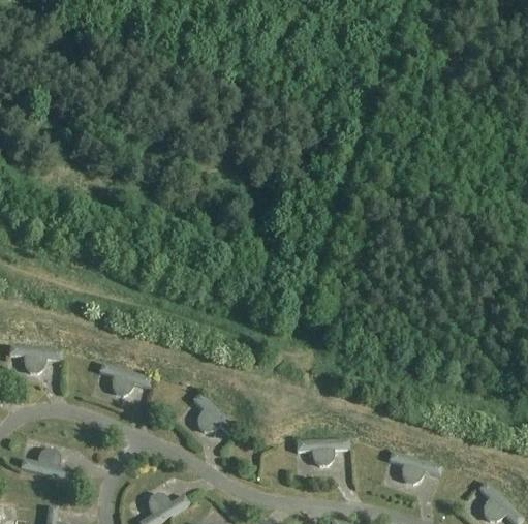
[(59,362),(60,350),(7,346),(7,357),(22,358),(22,363),(23,369),(28,374),(35,375),(40,371),(43,366),(44,360),(59,362)]
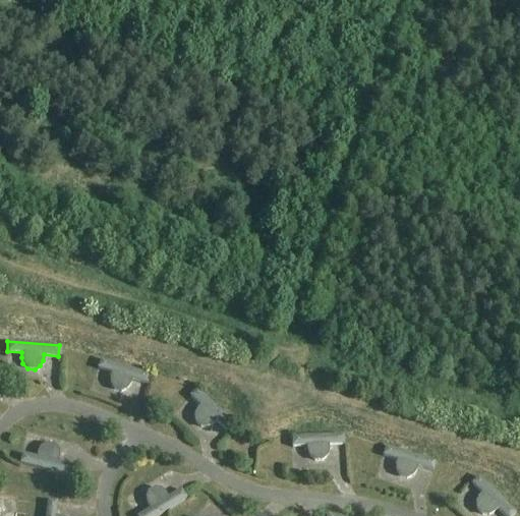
[(147,382),(151,371),(101,355),(98,365),(112,369),(110,375),(110,381),(114,387),(121,389),(127,387),(130,383),(132,377),(147,382)]
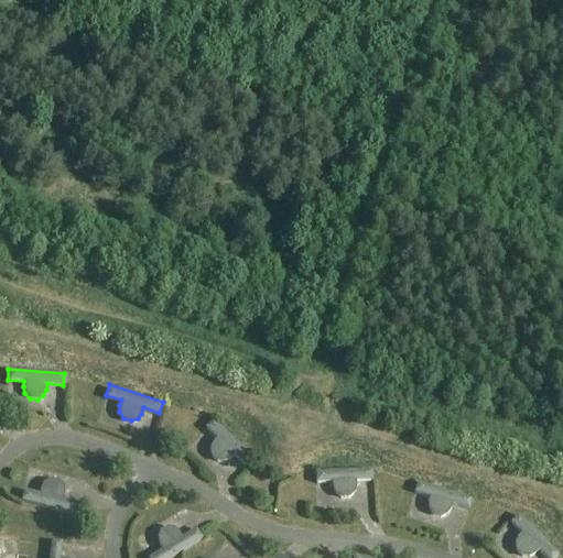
[(253,456),(213,417),(206,425),(217,436),(214,439),(210,446),(210,453),(217,459),(225,460),(231,456),(235,452),(247,463),(253,456)]
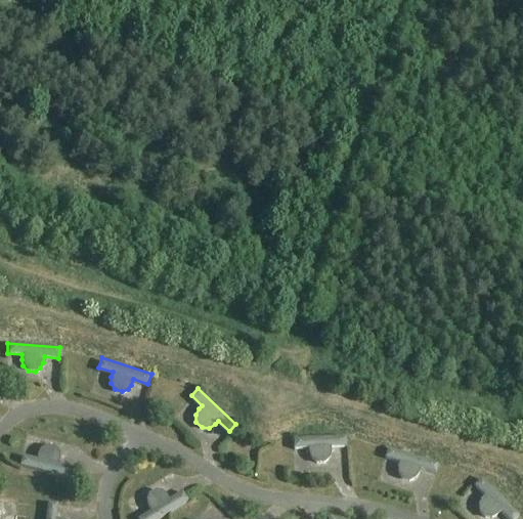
[(346,445),(345,434),(294,436),(294,447),(308,446),(309,451),(311,458),(316,462),(324,461),(330,457),(331,450),(332,445),(346,445)]
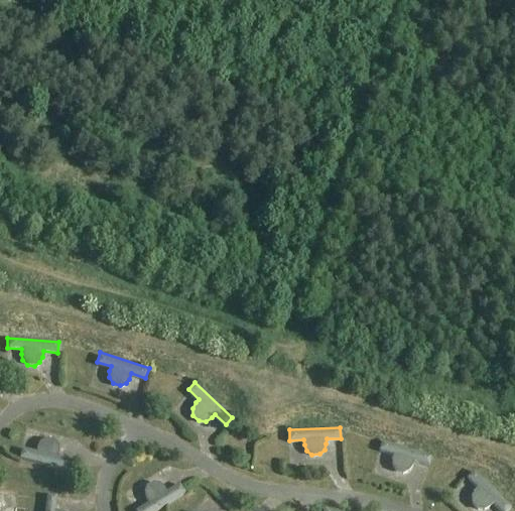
[(58,455),(59,451),(58,443),(54,438),(46,436),(40,440),(37,445),(35,451),(22,448),(20,457),(70,469),(73,458),(58,455)]
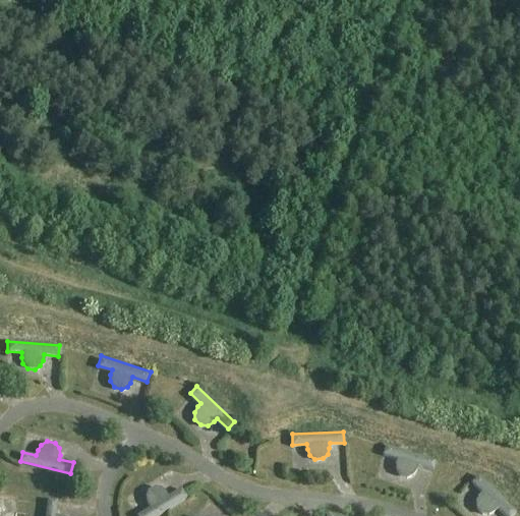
[(432,469),(436,458),(386,443),(383,453),(397,458),(396,462),(396,468),(399,474),(406,476),(413,474),(416,469),(418,464),(432,469)]
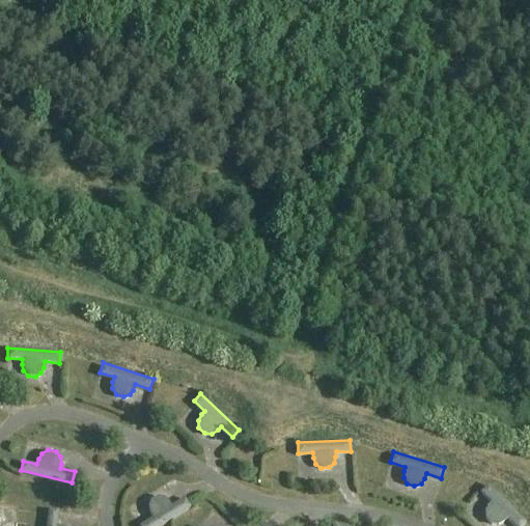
[(520,525),(526,520),(487,481),(479,490),(491,501),(487,503),(484,510),(485,517),(491,523),(498,523),(503,520),(507,517),(517,525),(520,525)]
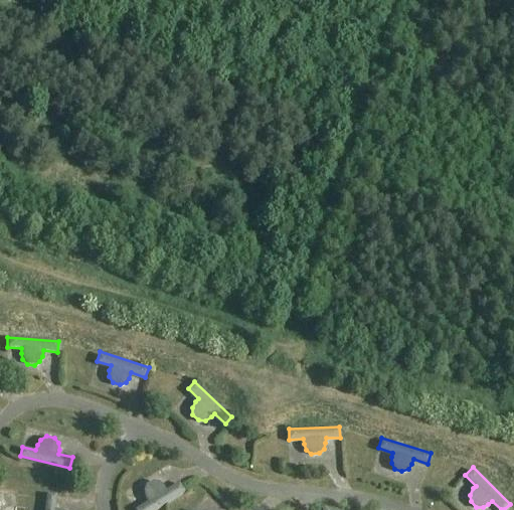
[(166,489),(164,485),(159,481),(153,479),(146,483),(144,490),(145,495),(148,500),(136,508),(136,509),(152,509),(184,491),(179,481),(166,489)]
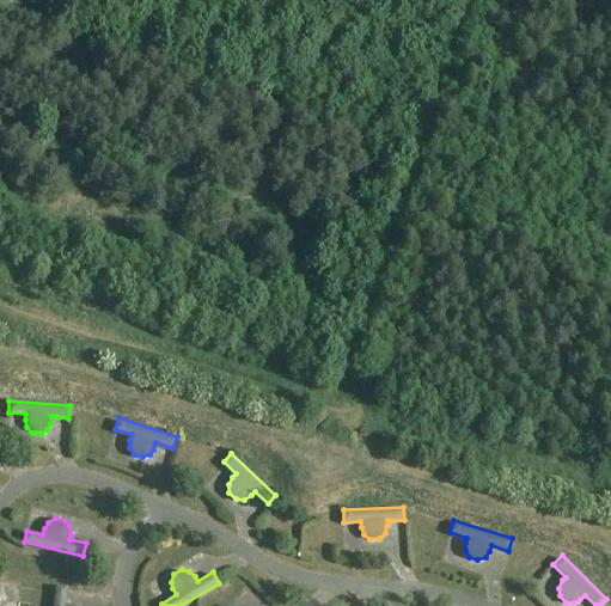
[(77,605),(71,604),(66,604),(68,586),(55,585),(53,605),(77,605)]
